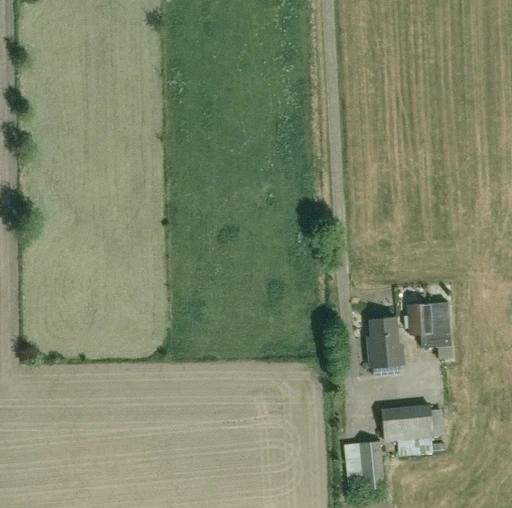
[(450,342),(448,299),(408,301),(410,334),(420,333),(421,343),(450,342)]
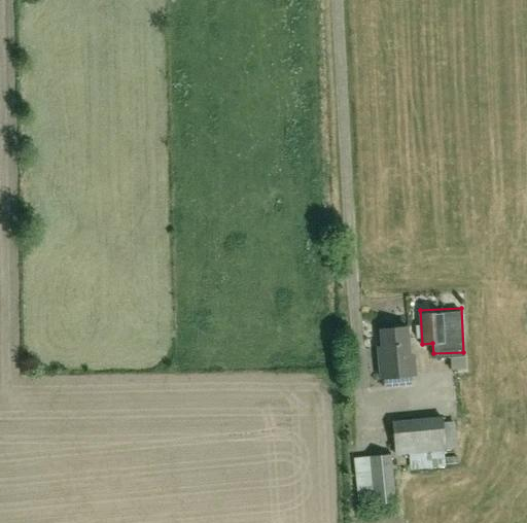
[(378,346),(381,377),(415,373),(413,354),(410,353),(407,326),(380,329),(381,346),(378,346)]
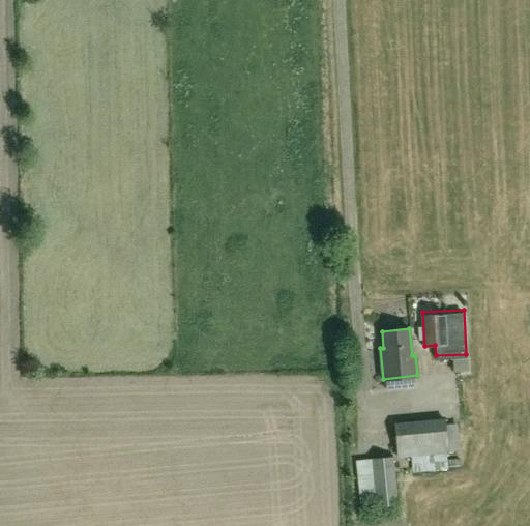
[(508,404),(529,401),(529,389),(507,392),(508,404)]
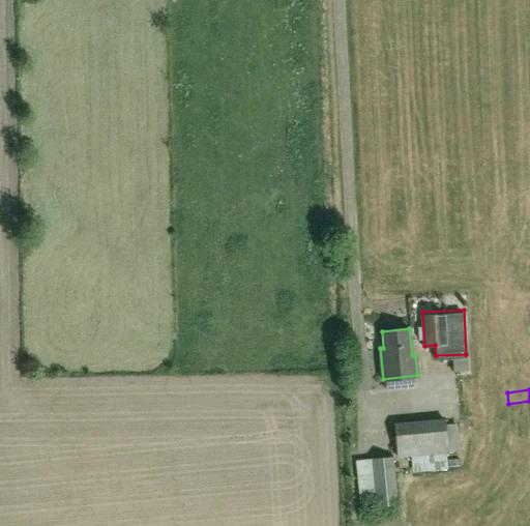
[(398,455),(416,454),(413,420),(394,422),(398,455)]
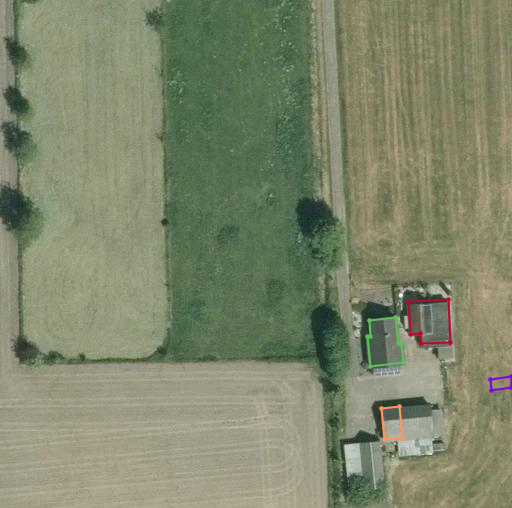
[(428,409),(431,435),(444,434),(441,407),(428,409)]
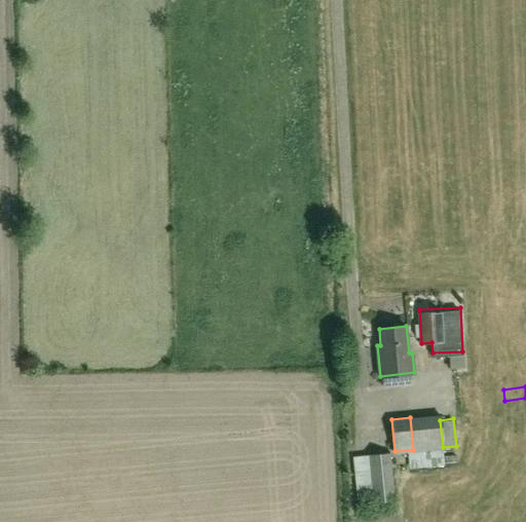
[(390,453),(370,454),(353,456),(357,499),(374,498),(374,501),(396,499),(390,453)]
